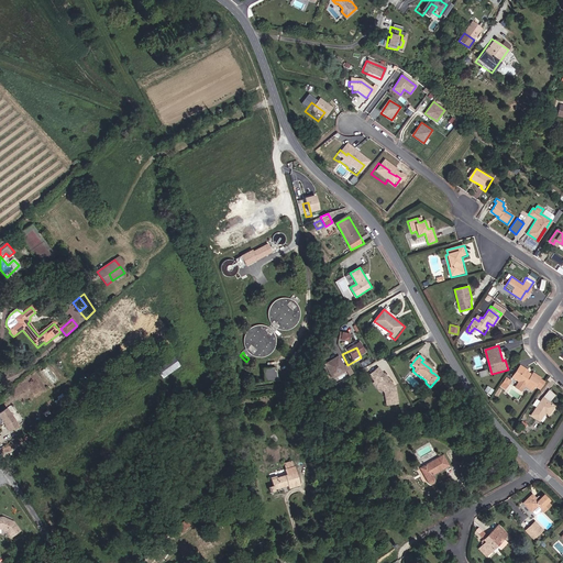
[(164,359),(146,371),(153,379),(170,367),(164,359)]
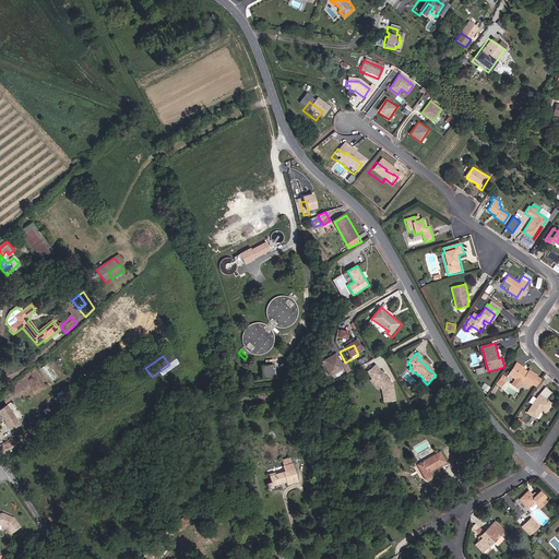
[(365,356),(357,360),(360,365),(368,360),(365,356)]
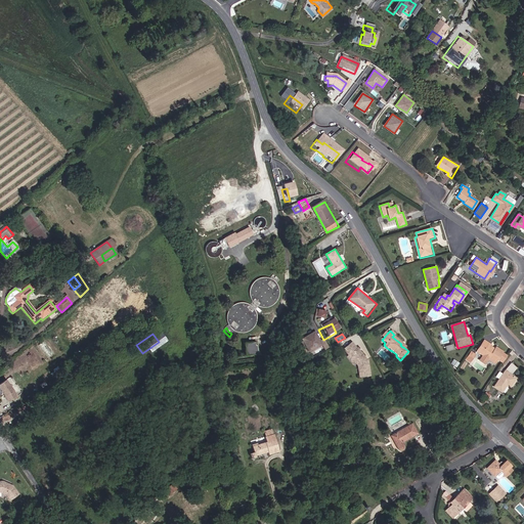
[(310,337),(297,344),(303,354),(316,346),(310,337)]
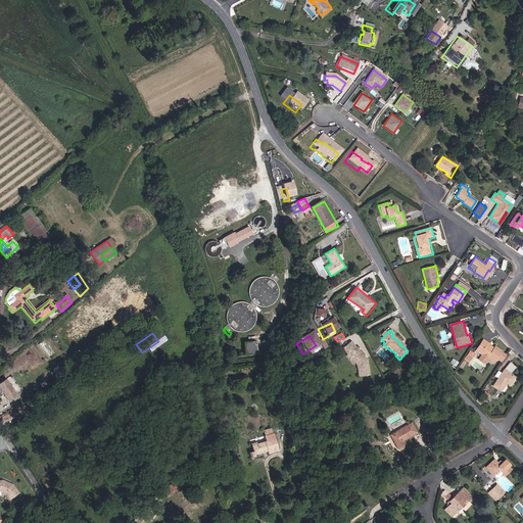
[(492,344),(484,339),(476,351),(482,355),(479,361),(485,364),(488,360),(496,364),(503,352),(492,345),(492,344)]
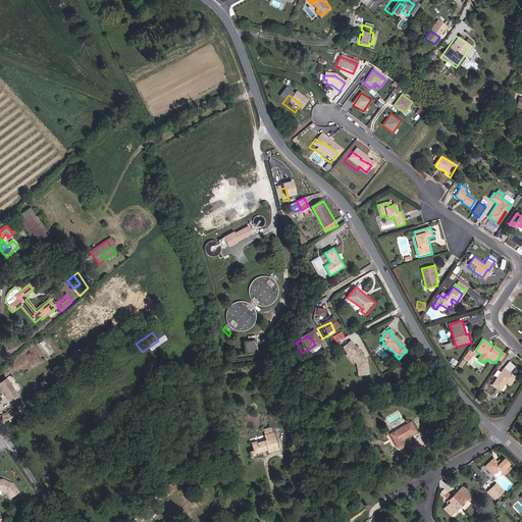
[(351,341),(342,348),(347,354),(346,356),(353,365),(354,363),(357,364),(358,376),(370,374),(368,360),(351,341)]
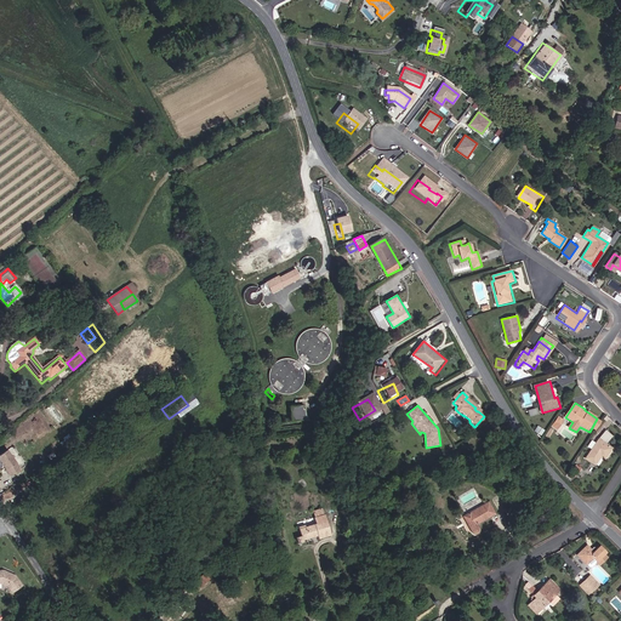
[(305,406),(291,408),(294,420),(307,419),(306,410),(303,410),(303,408),(306,408),(305,406)]
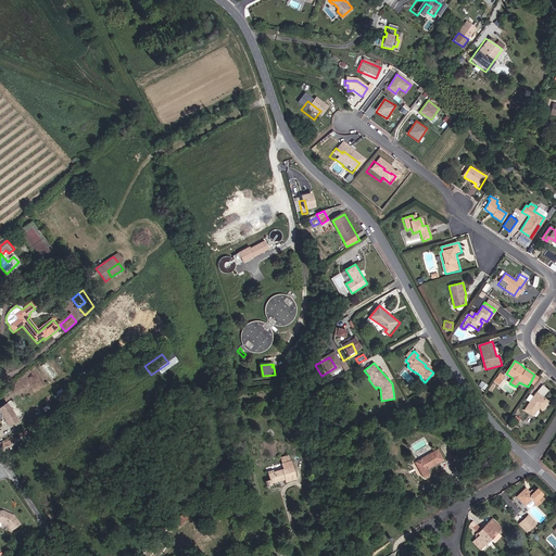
[(340,365),(336,367),(340,377),(344,375),(340,365)]
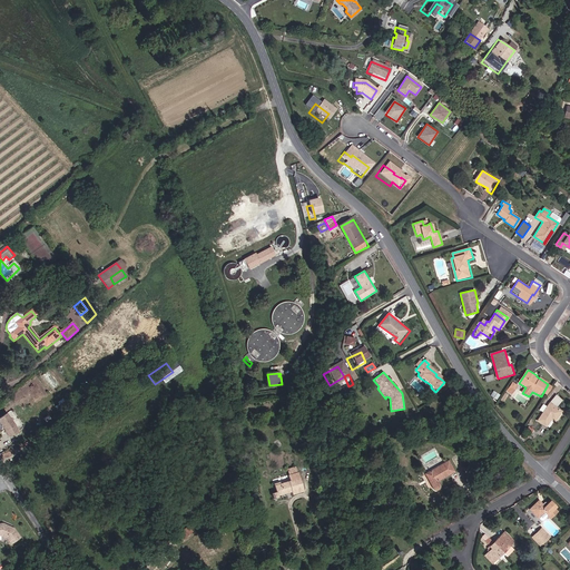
[(507,389),(511,392),(516,385),(511,382),(507,389)]
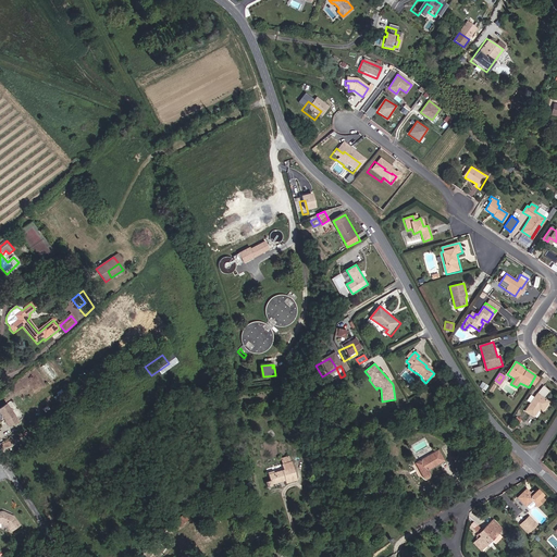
[(532,405),(527,412),(535,418),(541,408),(545,411),(551,401),(544,398),(548,390),(544,387),(537,395),(535,399),(532,405)]
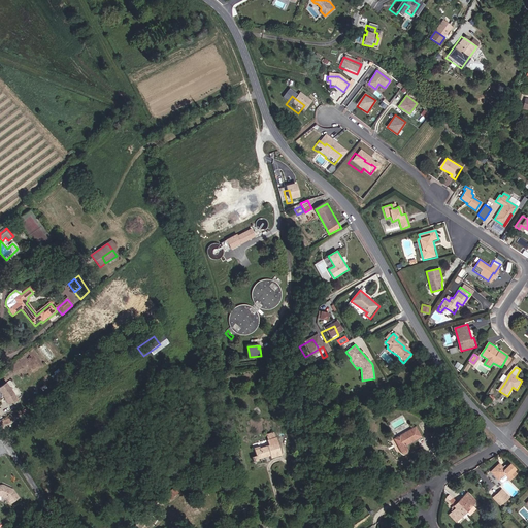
[(17,399),(5,384),(0,387),(0,392),(9,404),(17,399)]
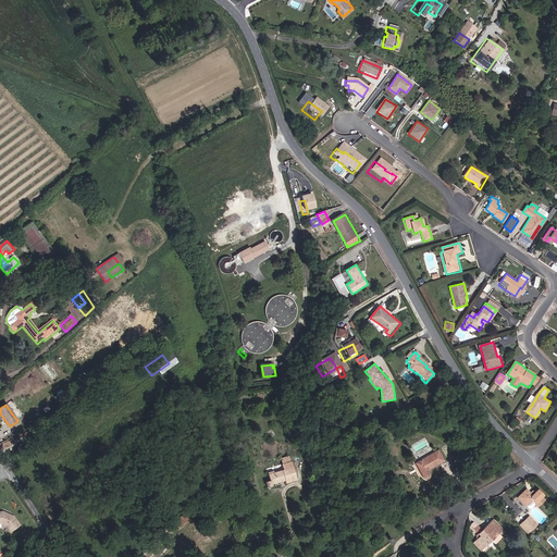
[(440,448),(413,463),(421,479),(423,478),(425,480),(428,480),(430,480),(431,478),(431,475),(431,473),(430,470),(447,461),(440,448)]
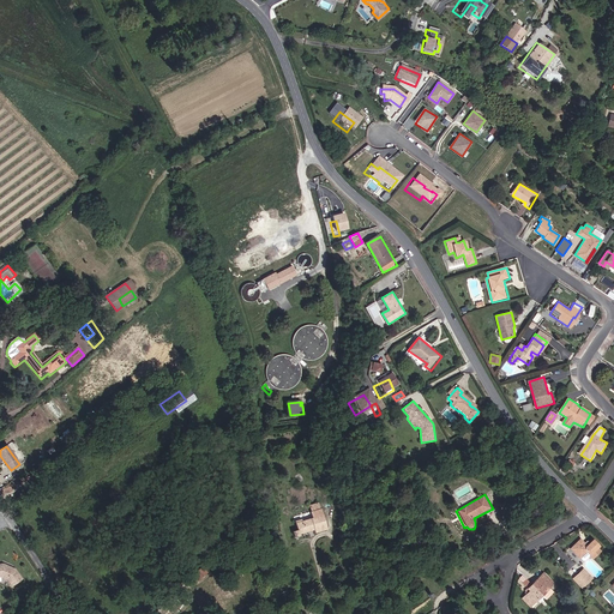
[(522,517),(529,513),(522,501),(515,506),(522,517)]
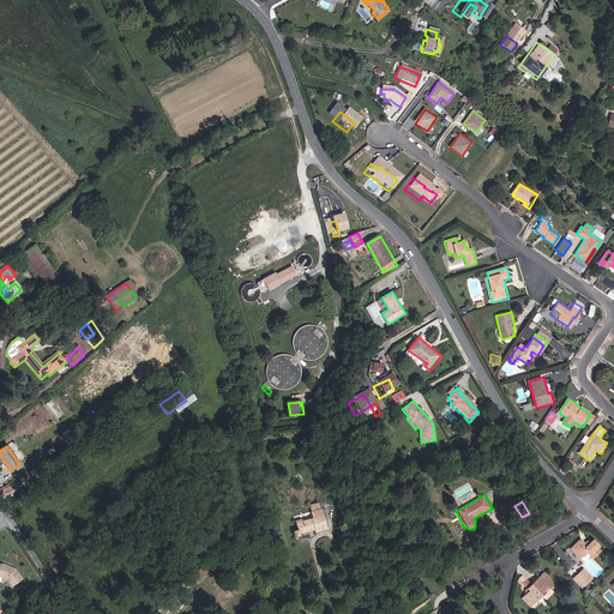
[(330,530),(320,503),(311,505),(314,518),(298,522),(300,530),(295,531),(298,537),(315,531),(317,535),(330,530)]
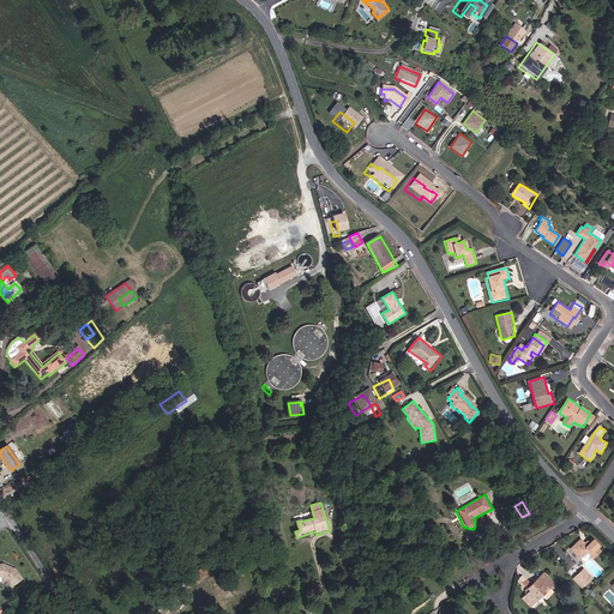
[(518,521),(522,517),(515,506),(511,509),(518,521)]
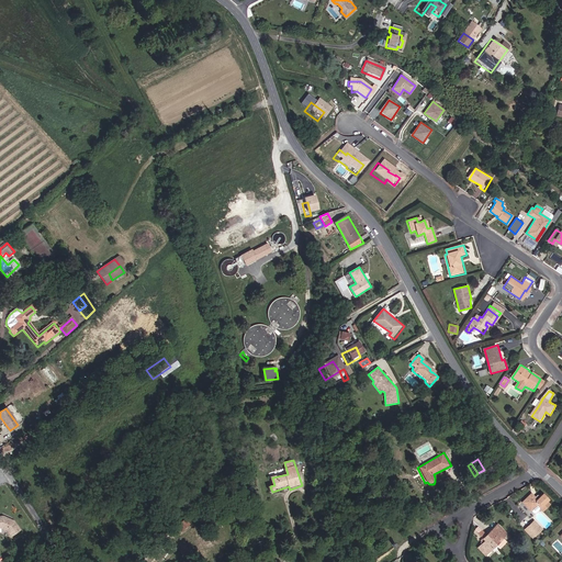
[(532,493),(523,503),(531,512),(538,507),(544,513),(553,505),(549,502),(551,499),(544,494),(538,498),(532,493)]
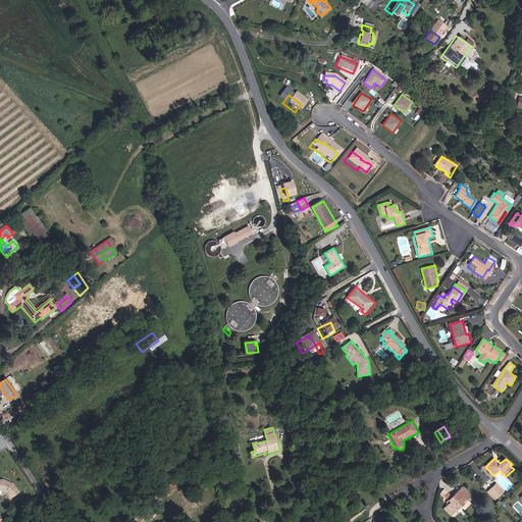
[(3,481),(0,480),(0,491),(6,493),(8,498),(17,491),(12,484),(8,483),(7,484),(5,483),(4,482),(3,481)]
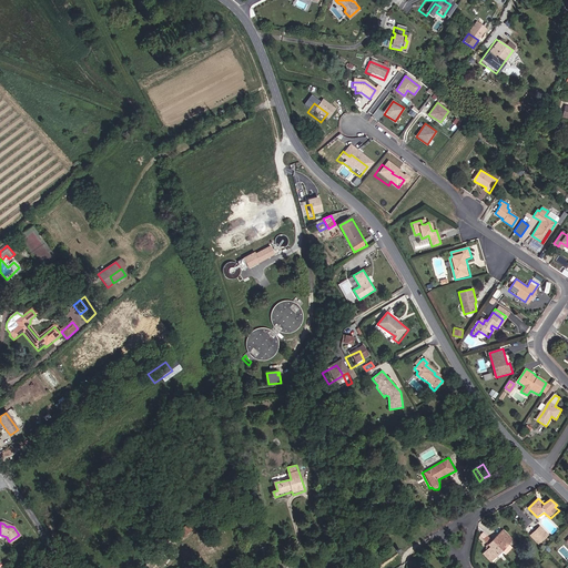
[(182,536),(190,533),(186,526),(180,529),(182,536)]
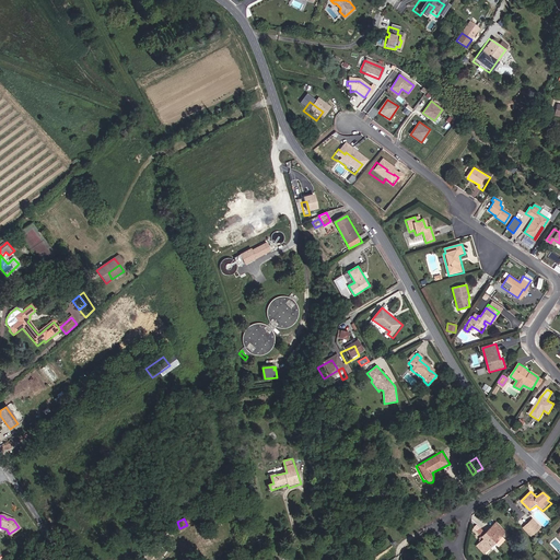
[(535,535),(540,528),(531,520),(525,525),(535,535)]
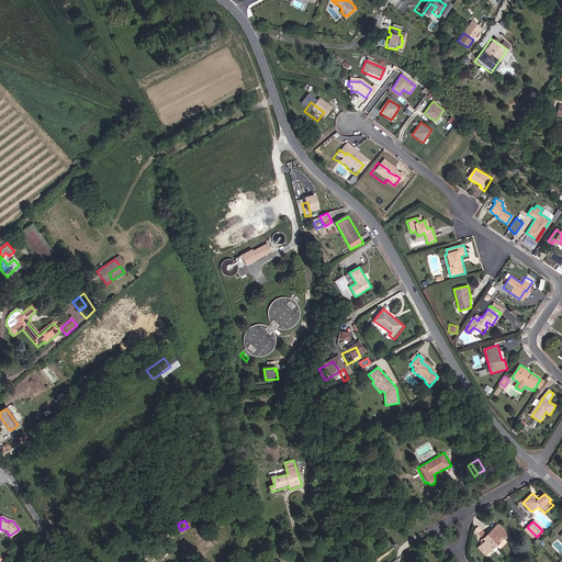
[(507,540),(504,537),(507,532),(501,526),(499,527),(495,524),(486,534),(496,543),(501,548),(507,540)]
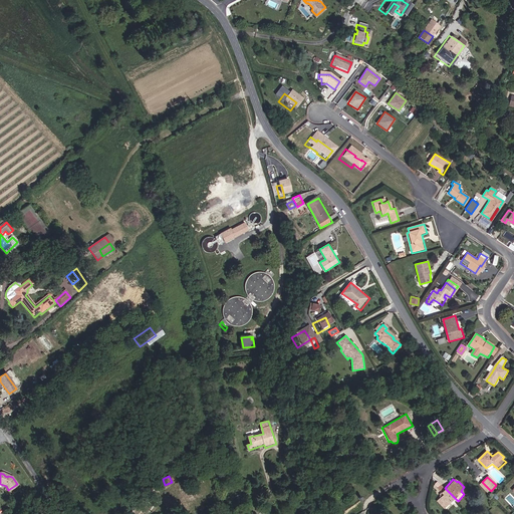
[(435,489),(441,484),(437,480),(432,485),(435,489)]
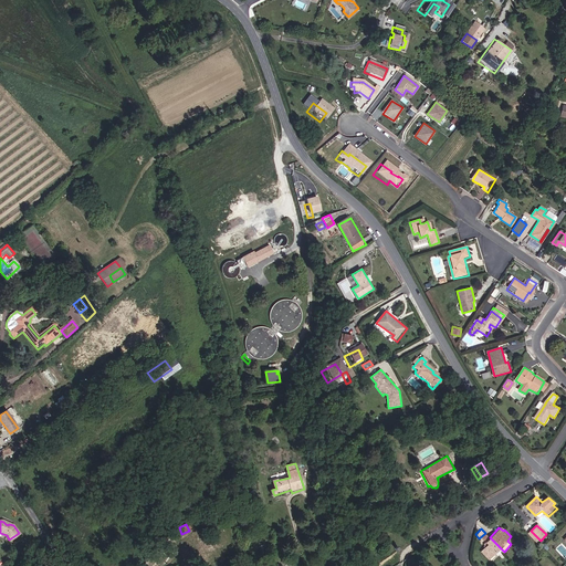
[(541,541),(531,531),(527,534),(537,544),(541,541)]
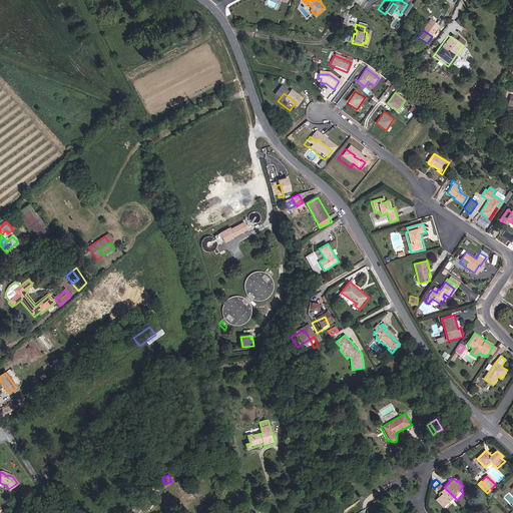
[(453,496),(444,487),(440,483),(434,488),(441,495),(437,499),(444,505),(453,496)]
